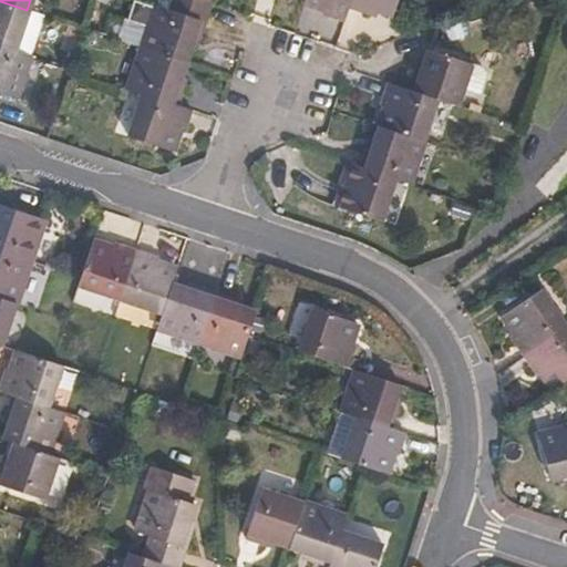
[(174,0),(172,11),(208,23),(215,0),(174,0)]
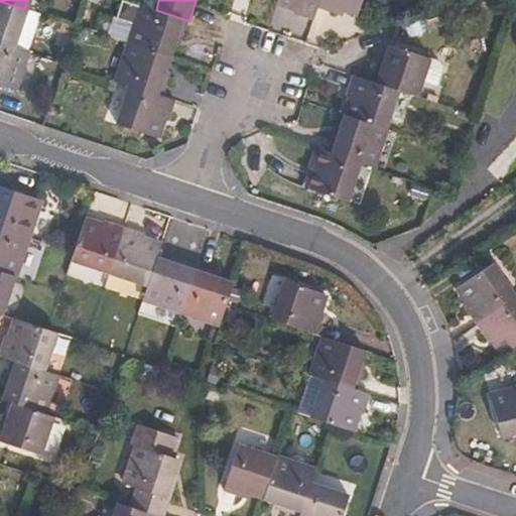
[(297,5),(316,12),(319,1),(319,0),(294,0),(297,1),(297,5)]
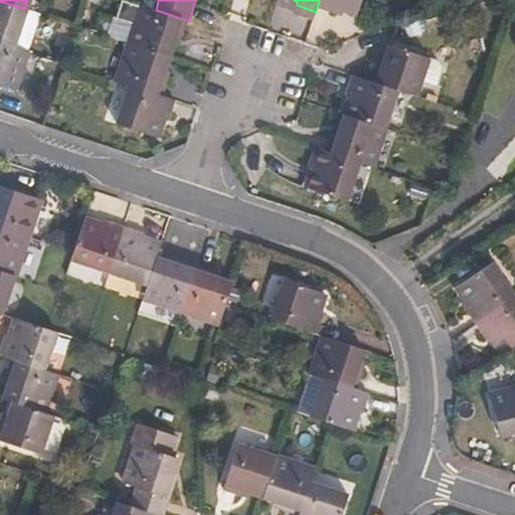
[(0,43),(12,48),(24,9),(0,1),(0,43)]
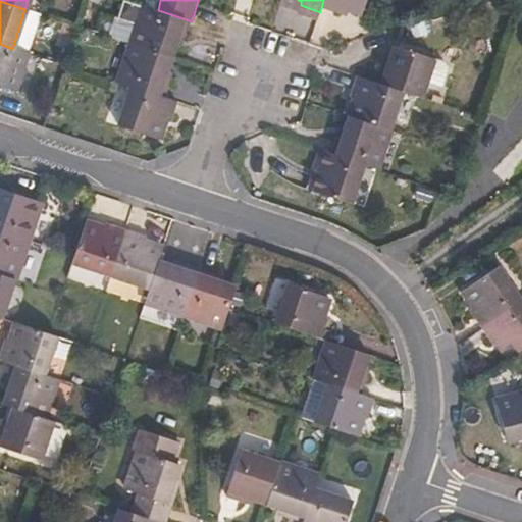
[(127,21),(142,27),(148,7),(134,2),(127,21)]
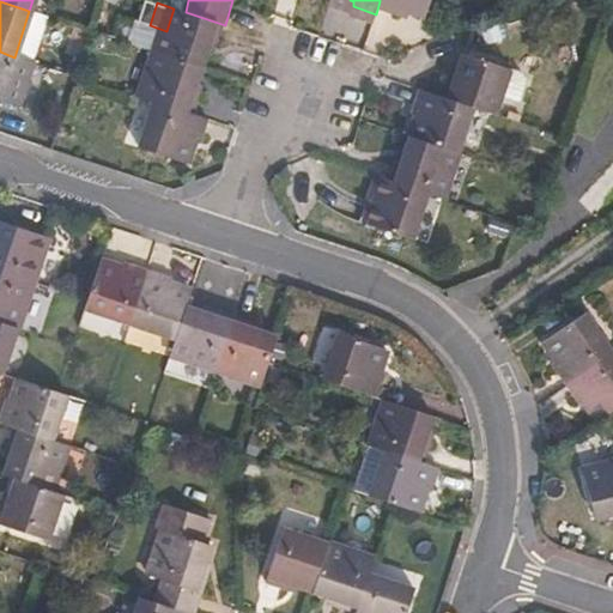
[(218,49),(225,25),(186,12),(174,8),(167,31),(158,54),(205,70),(212,48),(218,49)]
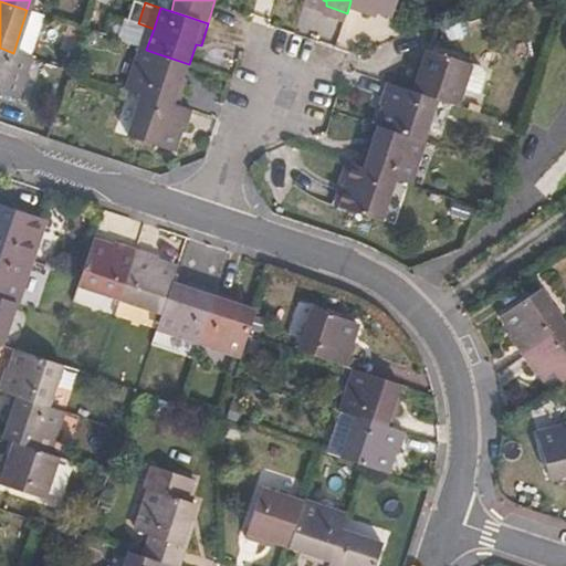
[(44,17),(27,10),(13,53),(27,58),(30,59),(44,17)]
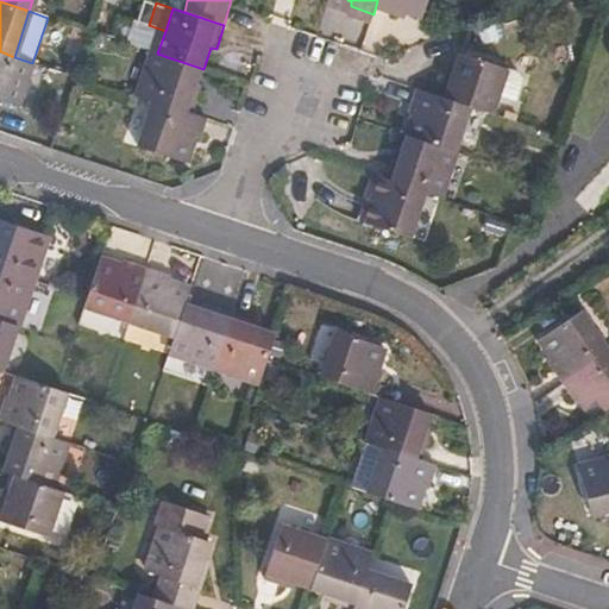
[(14,57),(0,51),(0,100),(16,106),(29,62),(14,57)]
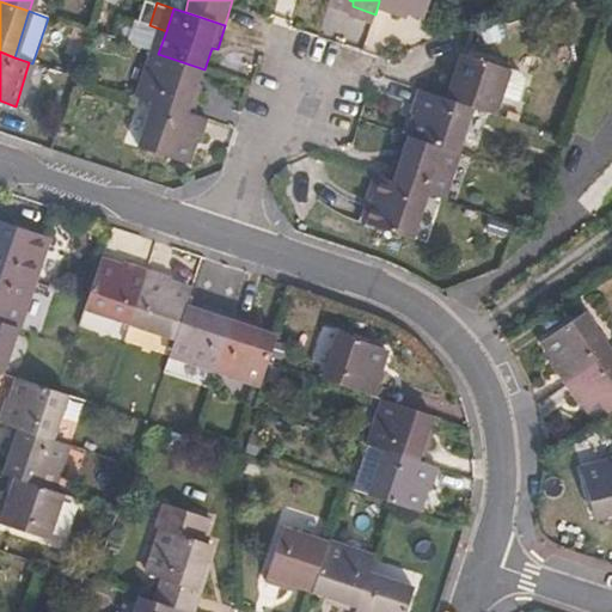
[(197,93),(204,69),(158,54),(142,99),(155,104),(195,117),(202,95),(197,93)]
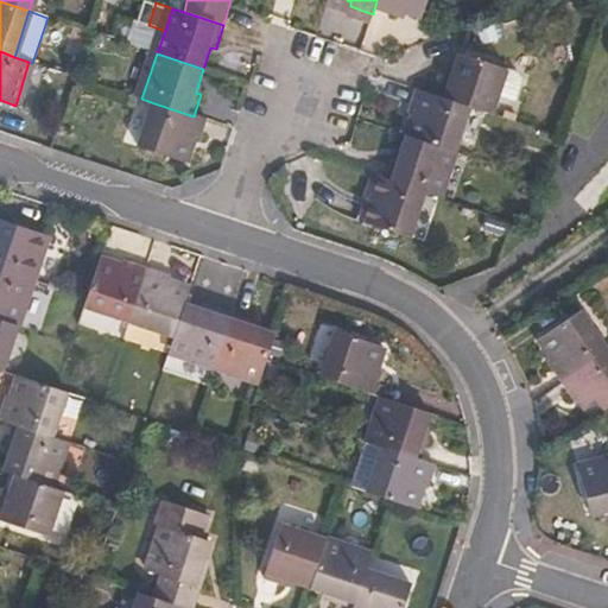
[(448,75),(441,97),(467,106),(492,114),(498,96),(506,70),(462,55),(454,76),(448,75)]
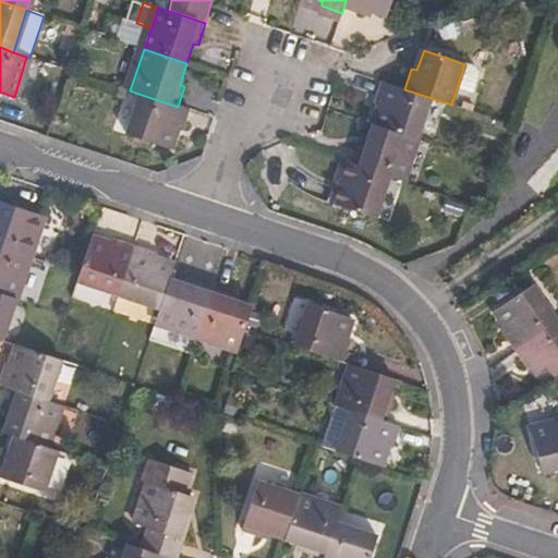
[(465,62),(464,64),(457,88),(472,93),(476,80),(477,74),(475,70),(473,67),(465,62)]
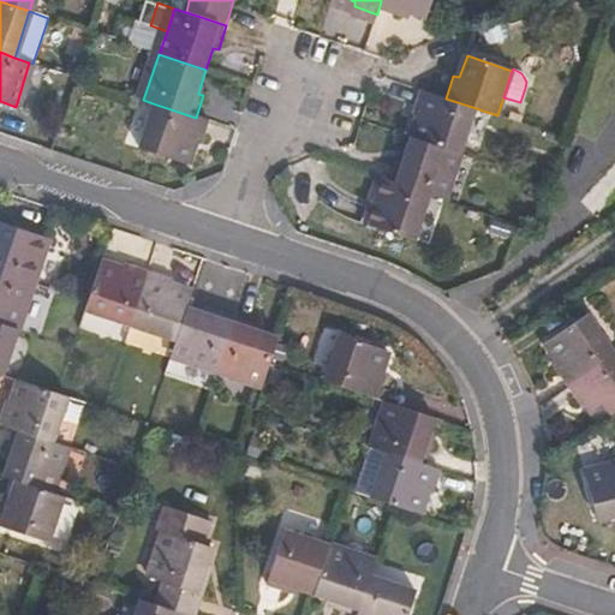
[(423,117),(416,138),(458,153),(472,107),(446,99),(423,90),(416,113),(423,117)]
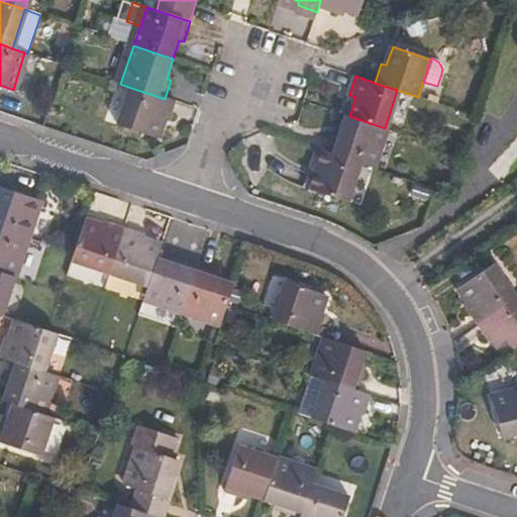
[(131,88),(120,125),(160,138),(166,118),(171,120),(177,103),(165,99),(131,88)]
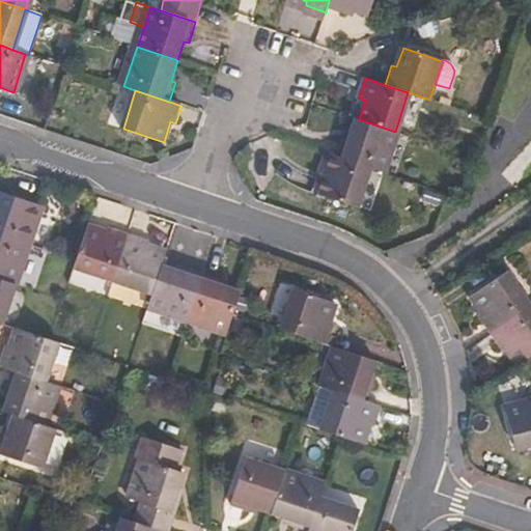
[(369,167),(383,171),(395,132),(359,119),(353,140),(345,138),(339,157),(369,167)]
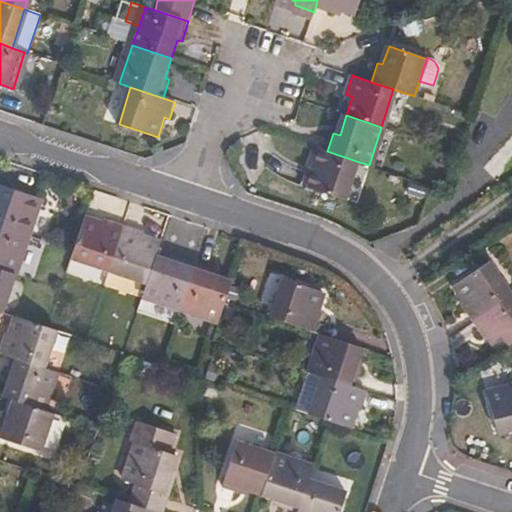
[(306,186),(342,198),(356,161),(327,151),(313,146),(306,167),(312,168),(306,186)]
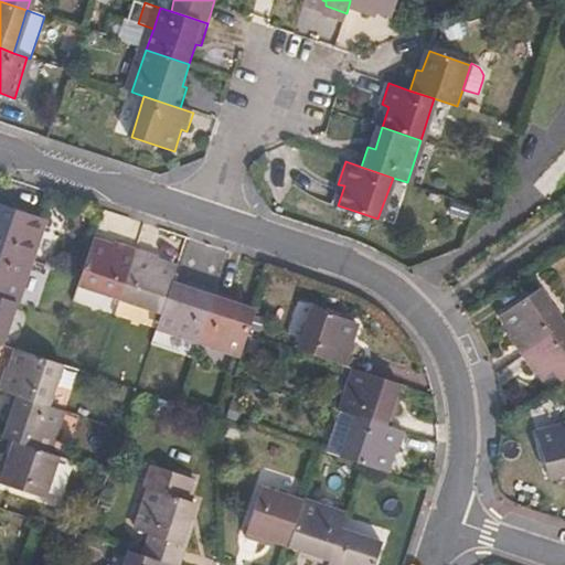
[(0,252),(29,263),(43,220),(0,205),(0,252)]
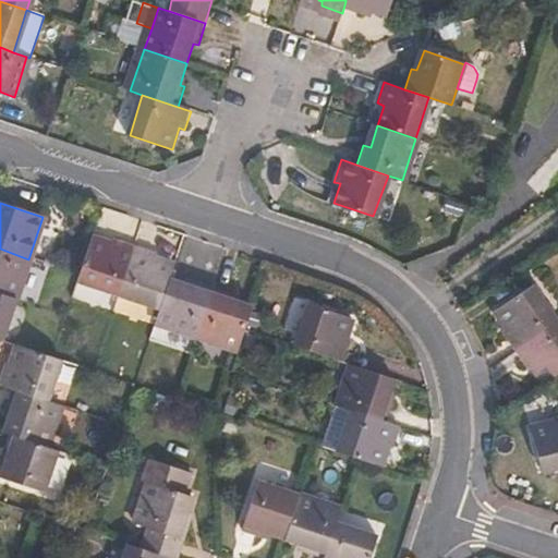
[(118,293),(134,246),(113,239),(108,243),(92,237),(77,280),(118,293)]
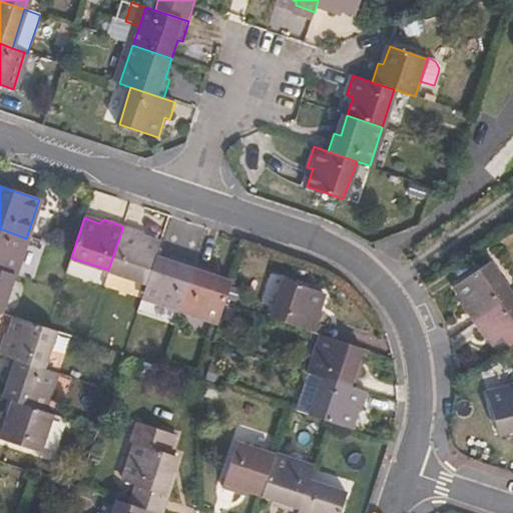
[(147,283),(155,259),(160,244),(143,237),(142,234),(123,226),(108,270),(147,283)]
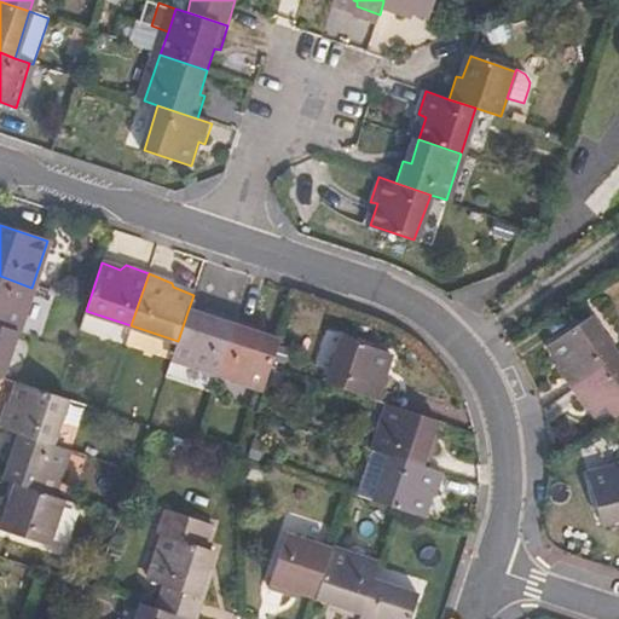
[(0,327),(17,333),(32,288),(0,276),(0,327)]
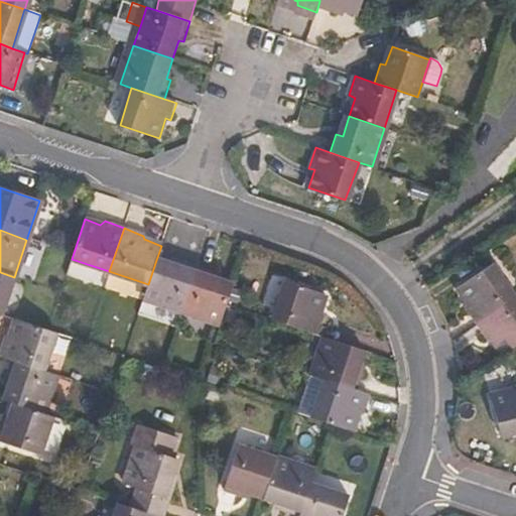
[(485,296),(496,311),(515,297),(515,259),(512,254),(480,276),(490,292),(485,296)]
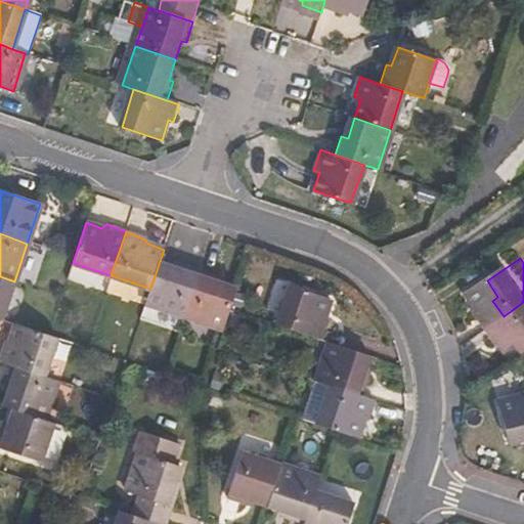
[(146,303),(185,315),(201,269),(179,263),(176,270),(159,264),(150,289),(146,303)]
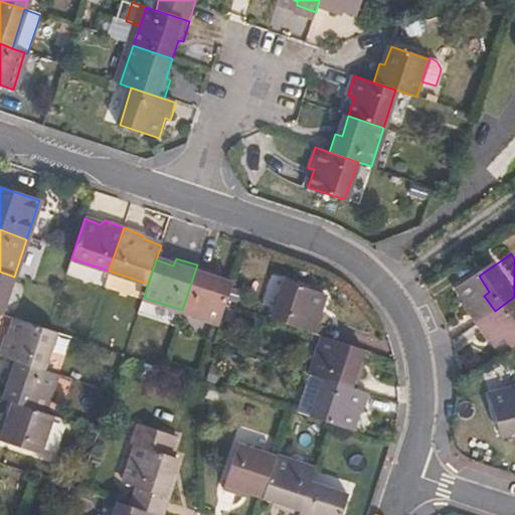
[(197,265),(182,310),(220,322),(232,285),(213,279),(216,271),(197,265)]
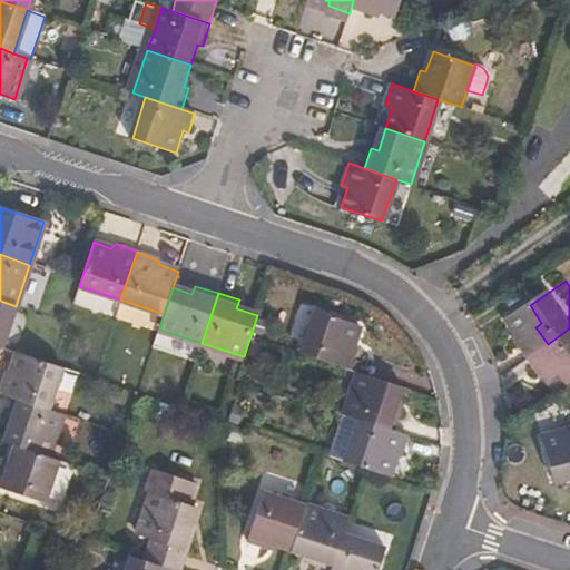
[(0,301),(0,347),(2,349),(16,306),(0,301)]
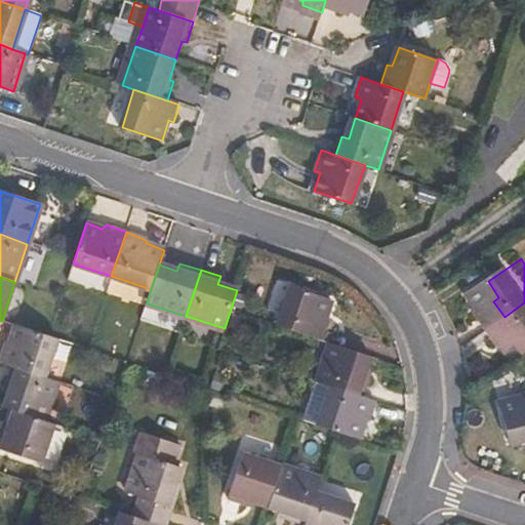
[(326,322),(332,301),(293,288),(280,326),(324,341),(331,323),(326,322)]
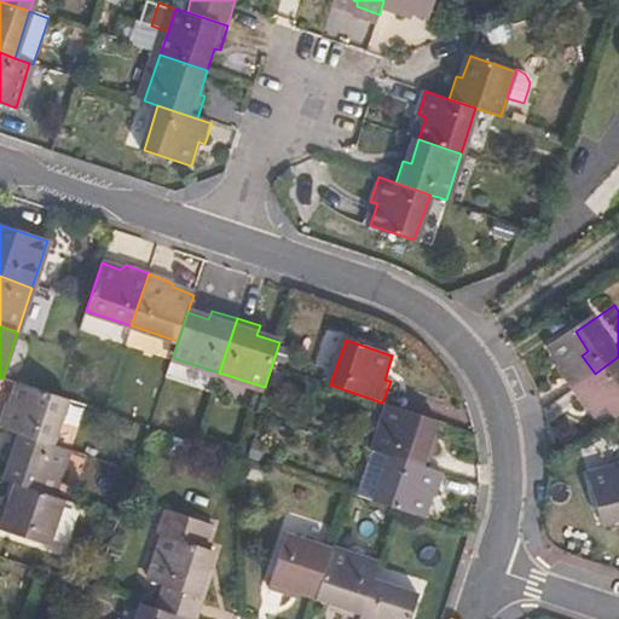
[(618,357),(595,374),(609,394),(614,391),(618,397),(618,357)]
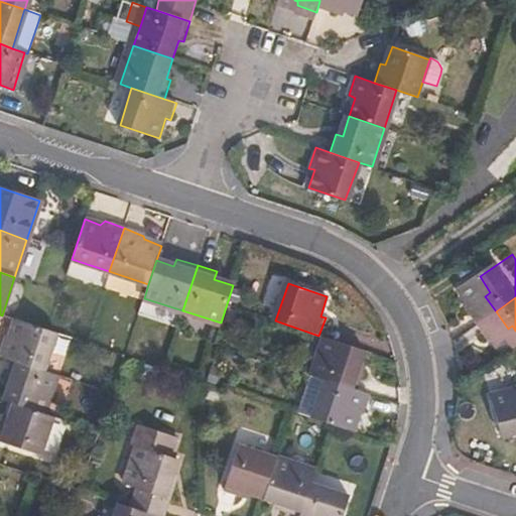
[(0,336),(0,357),(7,360),(37,370),(49,332),(11,318),(5,338),(0,336)]
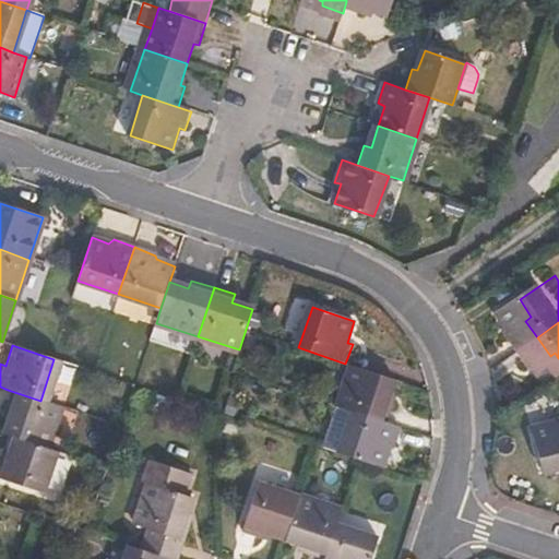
[(389,402),(396,381),(356,367),(342,408),(355,413),(389,425),(395,404),(389,402)]
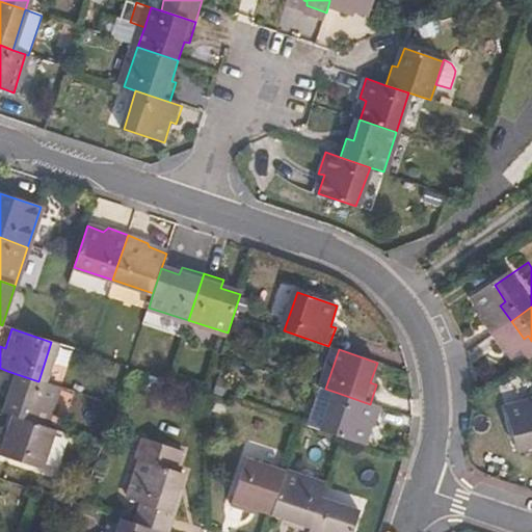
[(7,392),(0,410),(0,411),(10,415),(38,424),(52,386),(38,381),(7,371),(1,390),(7,392)]
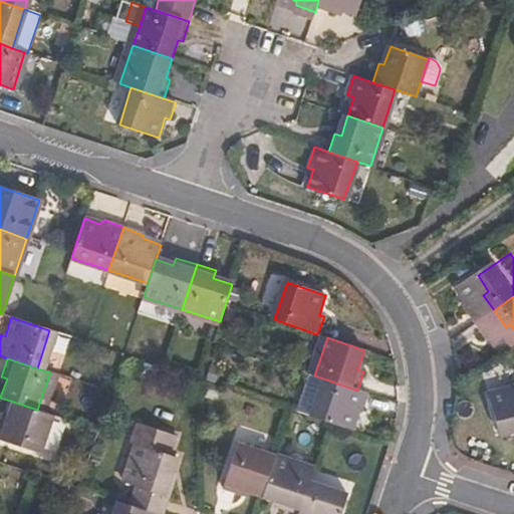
[(513,367),(484,375),(494,414),(513,409),(513,414),(513,367)]
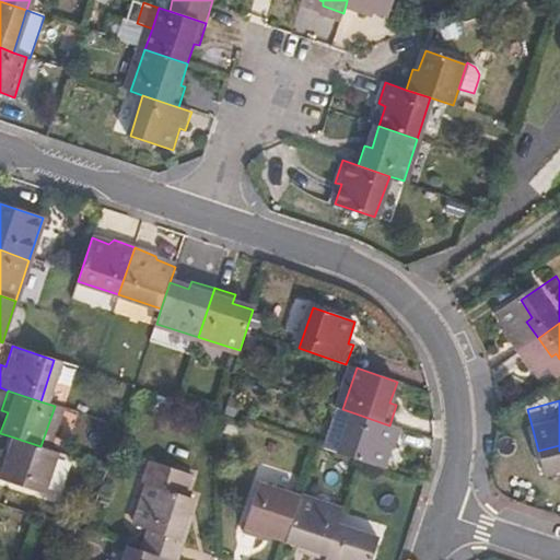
[(356,413),(342,409),(329,450),(341,454),(356,413)]
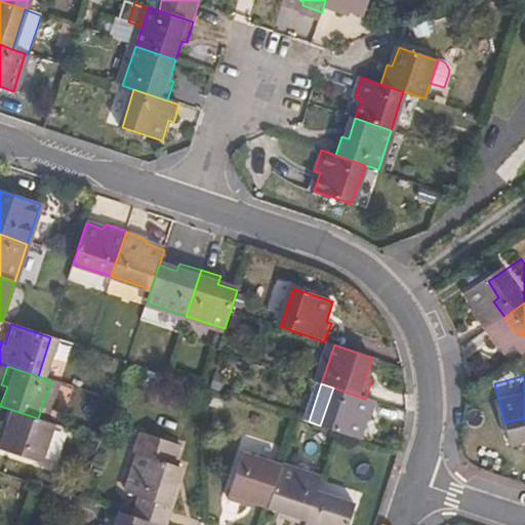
[(370,420),(377,403),(365,399),(333,388),(320,426),(359,439),(365,419),(370,420)]
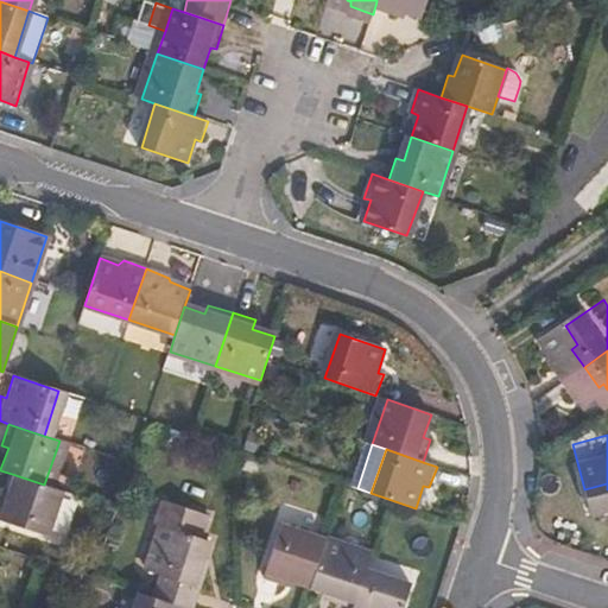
[(44,485),(12,474),(5,496),(0,495),(0,519),(42,533),(56,489),(44,485)]
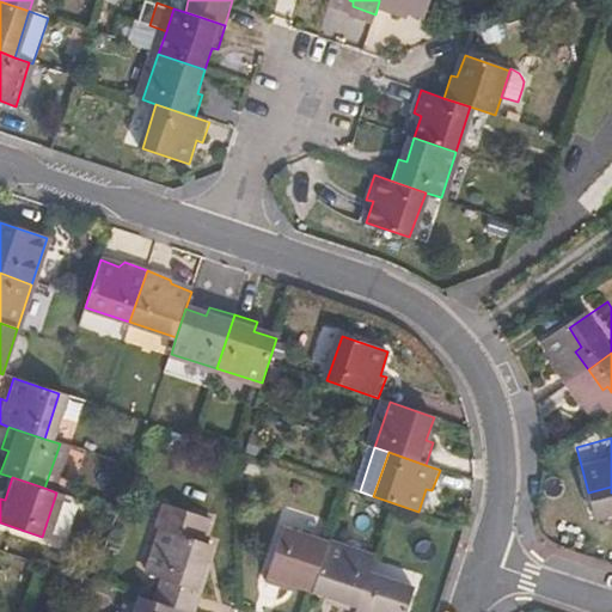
[(152,600),(189,611),(191,611),(206,570),(201,569),(208,545),(197,540),(204,516),(159,501),(152,524),(163,527),(148,576),(159,580),(152,600)]
